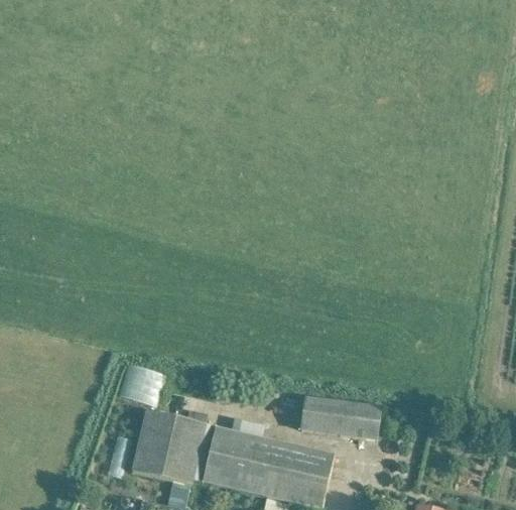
[(378,439),(382,406),(304,396),(299,428),(378,439)]
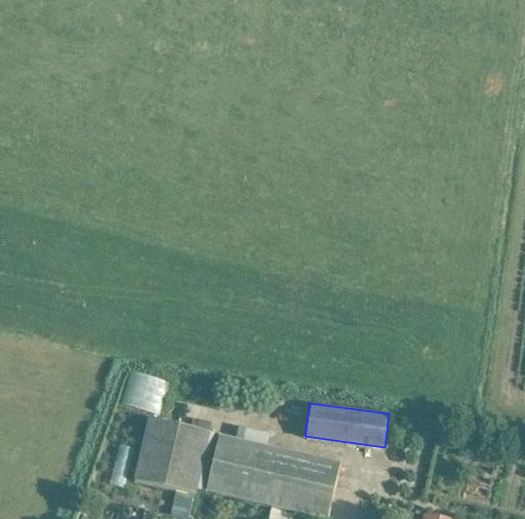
[(198,493),(199,487),(212,431),(149,416),(134,478),(198,493)]
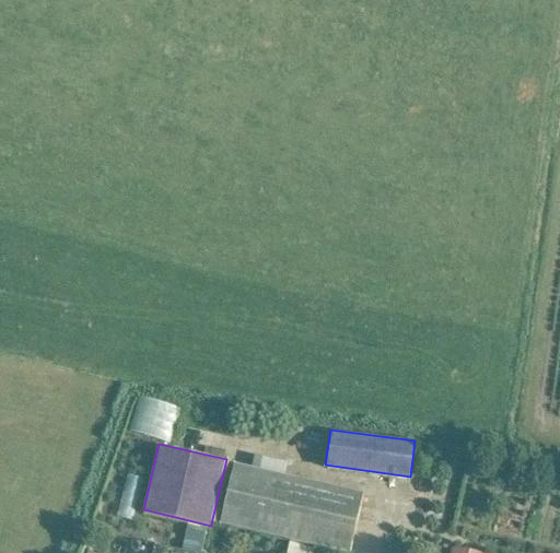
[(226,459),(212,519),(290,538),(318,544),(327,546),(349,551),(363,492),(283,473),(286,460),(253,453),(249,465),(226,459)]
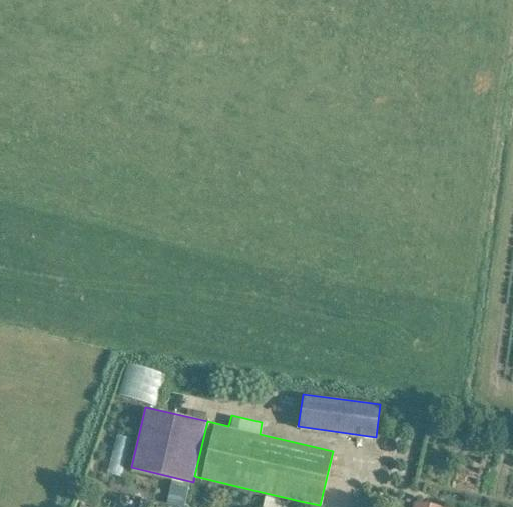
[(290,506),(292,499),(266,493),(262,506),(290,506)]
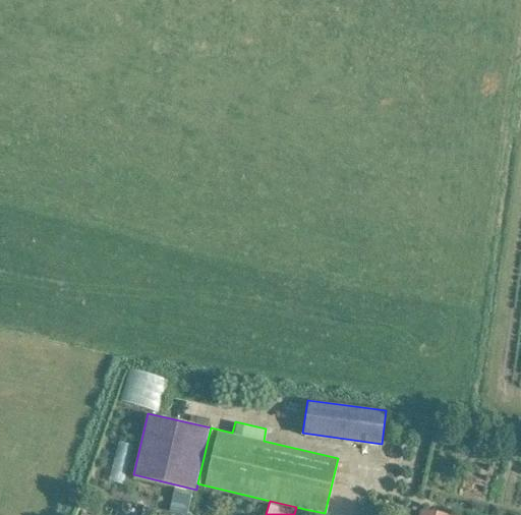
[(453,514),(420,506),(418,514),(453,514)]
